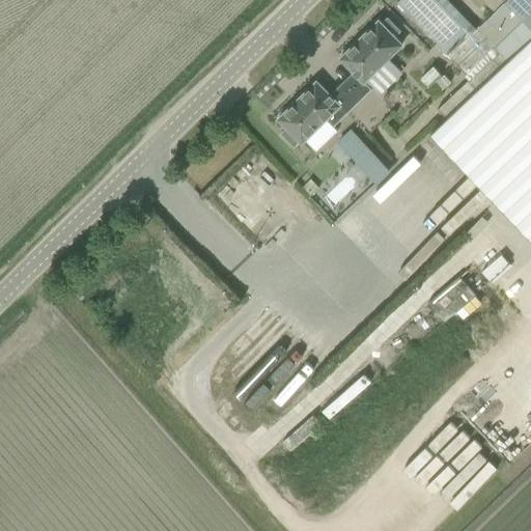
[(468,74),(497,45),(479,27),(476,30),(446,0),(400,0),(397,4),(468,74)]
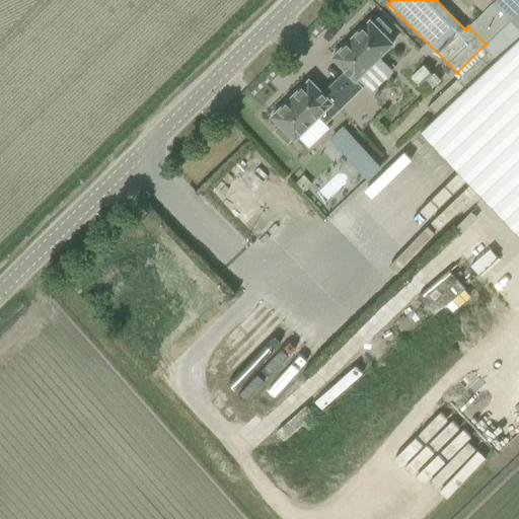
[(386,36),(392,30),(379,17),(374,23),(371,20),(332,57),(356,81),(394,44),(386,36)]
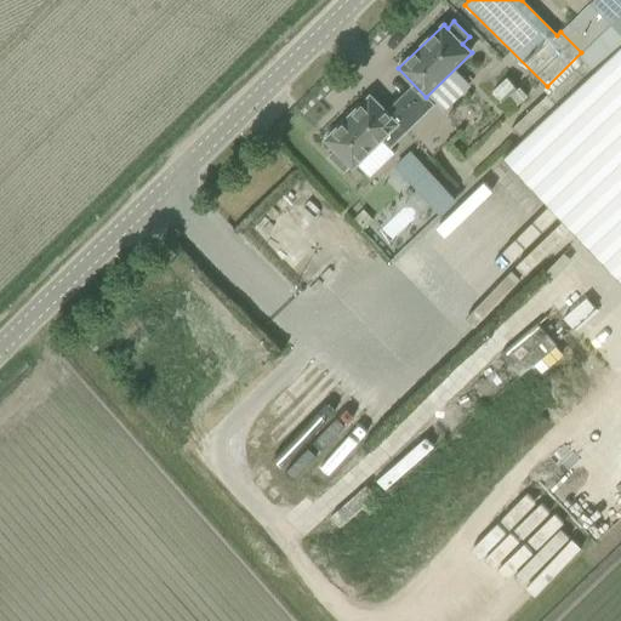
[(513,127),(523,138),(505,155),(620,279),(620,46),(594,72),(584,61),(513,127)]
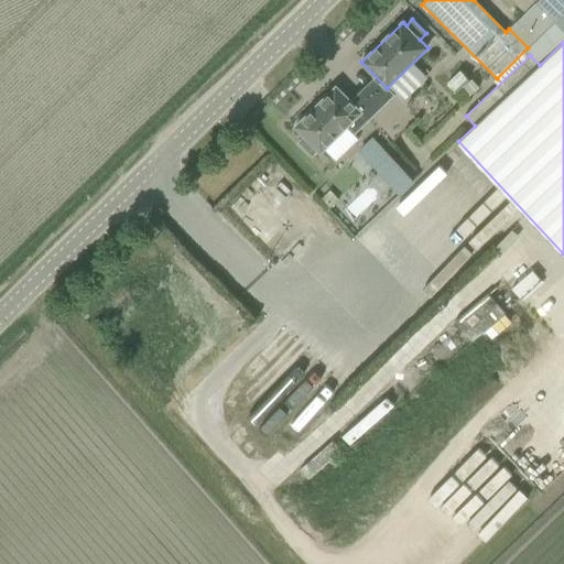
[(447,83),(456,91),(469,79),(461,71),(447,83)]
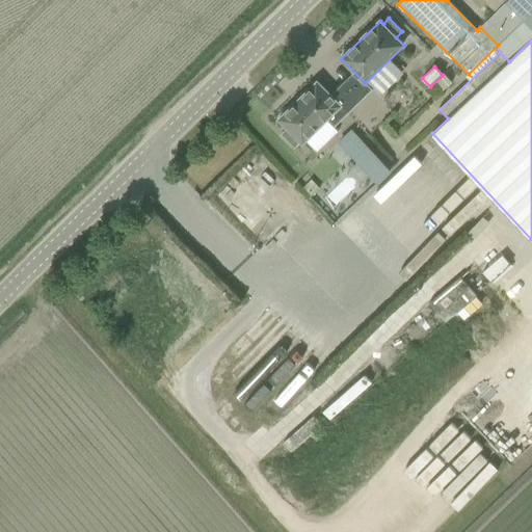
[(453,82),(446,74),(435,83),(444,91),(453,82)]
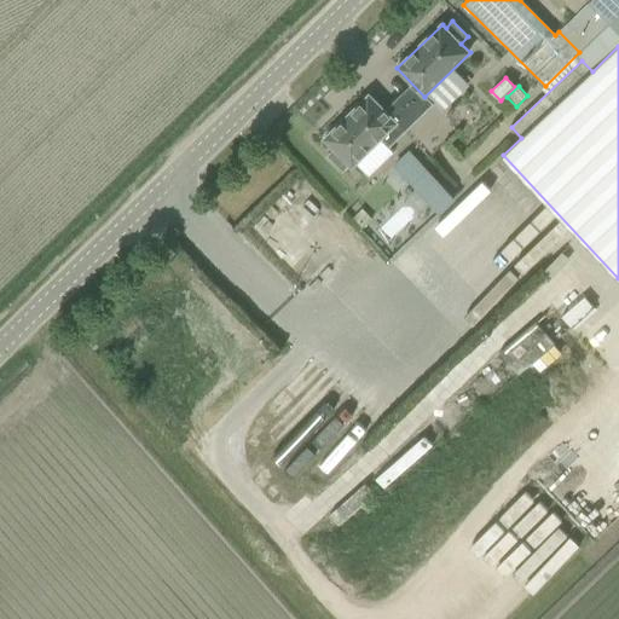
[(351,166),(353,168),(381,139),(389,148),(406,132),(370,94),(324,139),(335,150),(328,156),(343,172),(351,166)]
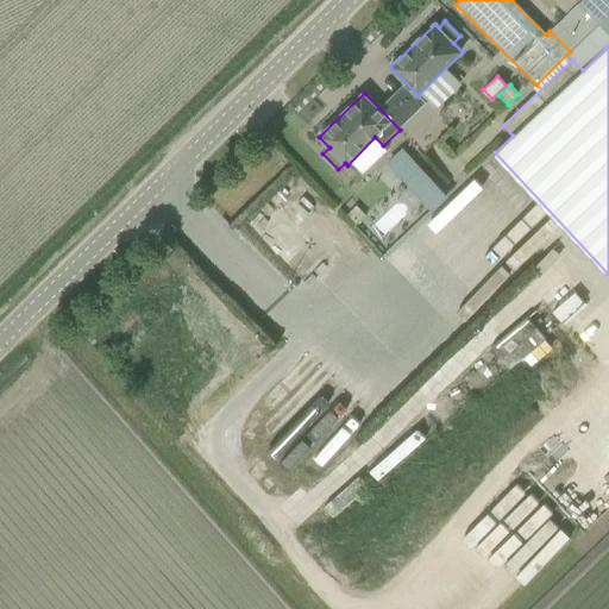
[(446,196),(418,167),(403,180),(432,209),(446,196)]
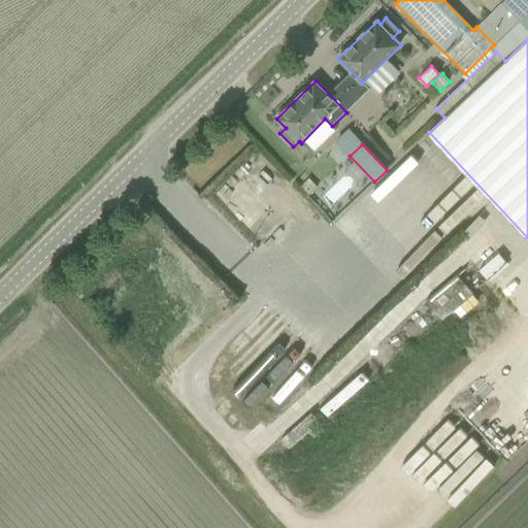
[(442,320),(473,294),(458,275),(427,302),(442,320)]
